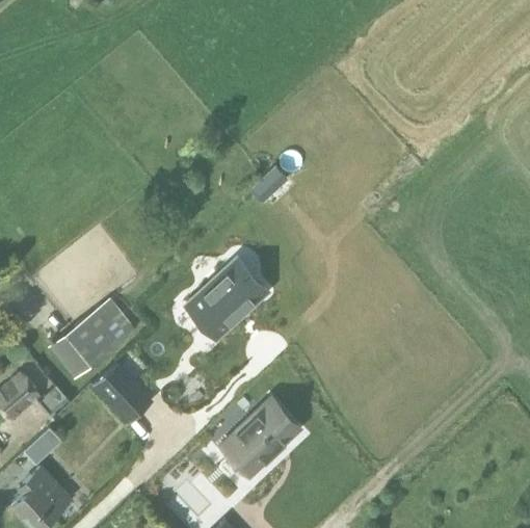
[(253,190),(264,203),(288,181),(285,177),(277,168),(260,184),(253,190)]
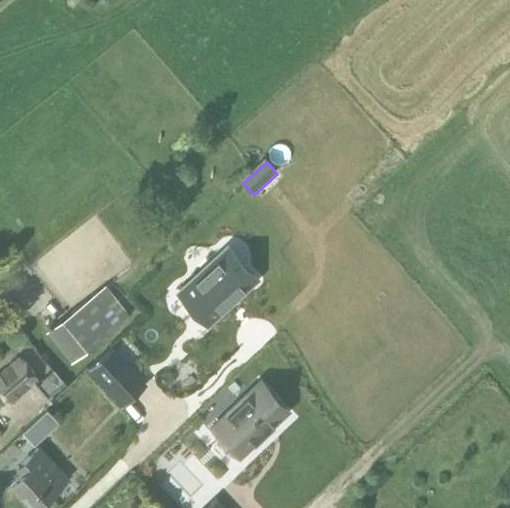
[(229,252),(182,295),(209,325),(256,282),(229,252)]
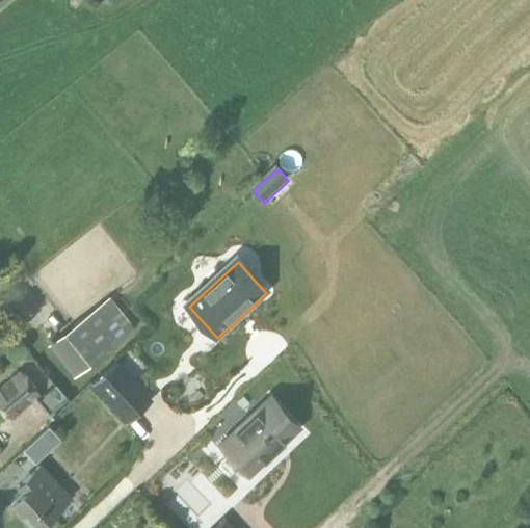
[(127,337),(103,306),(58,340),(82,371),(127,337)]
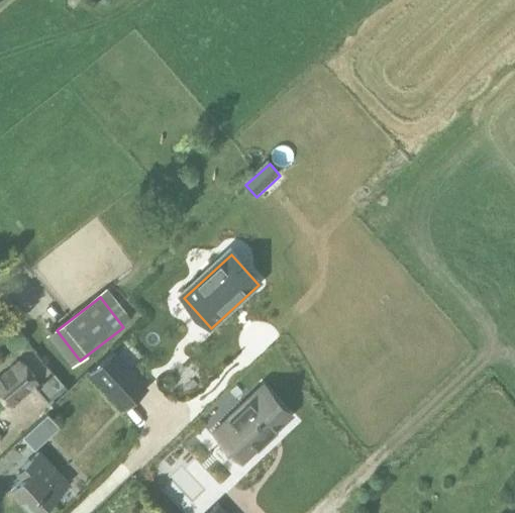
[(91,376),(125,413),(148,391),(115,353),(91,376)]
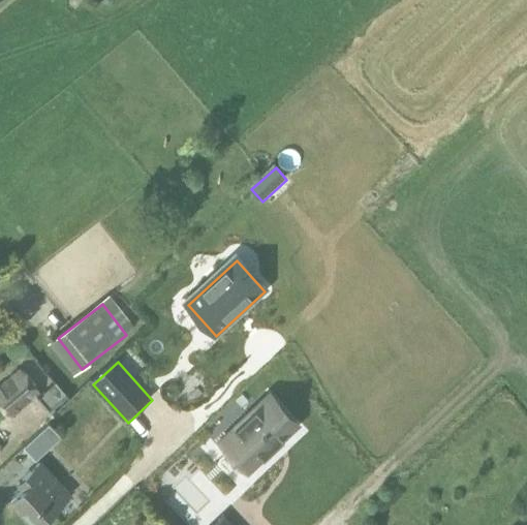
[(0,387),(0,404),(14,421),(42,396),(20,370),(0,387)]
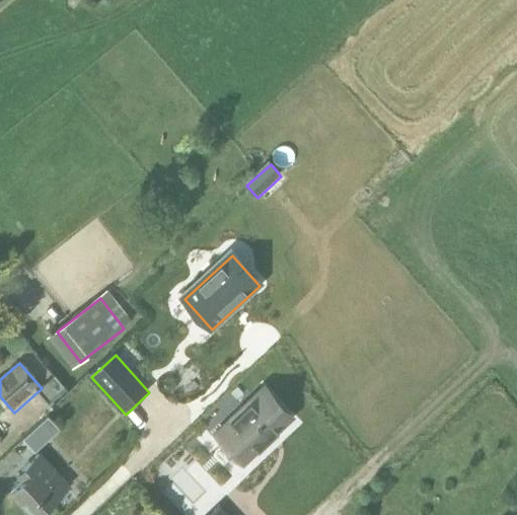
[(265,390),(218,435),(245,464),(293,420),(265,390)]
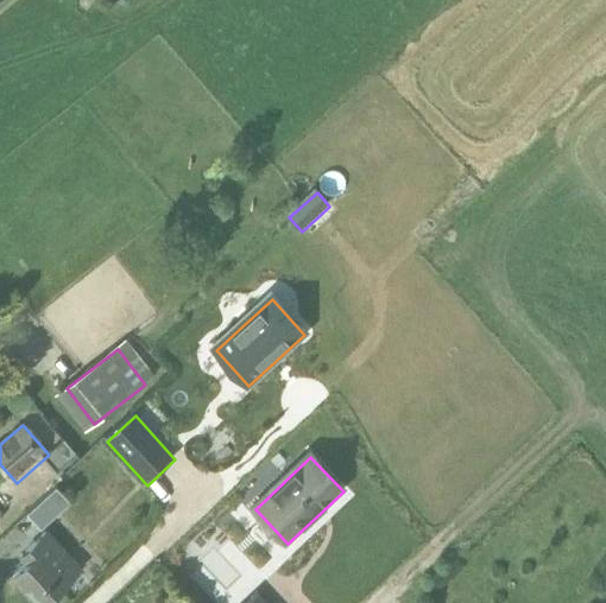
[(58,489),(29,516),(42,532),(71,505),(58,489)]
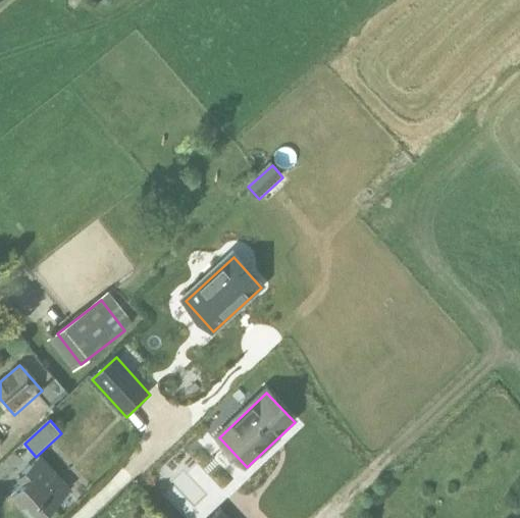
[(40,517),(69,490),(40,459),(26,472),(32,478),(12,496),(32,517),(40,517)]
